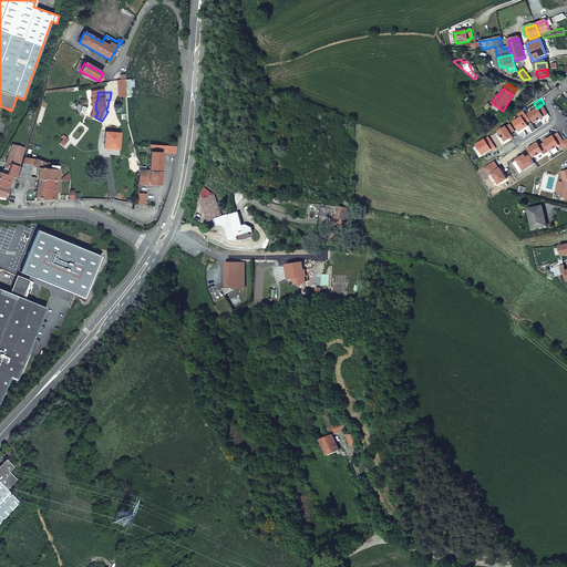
[(533,162),(564,143),(556,132),(544,140),(543,137),(539,140),(540,142),(526,151),(533,162)]
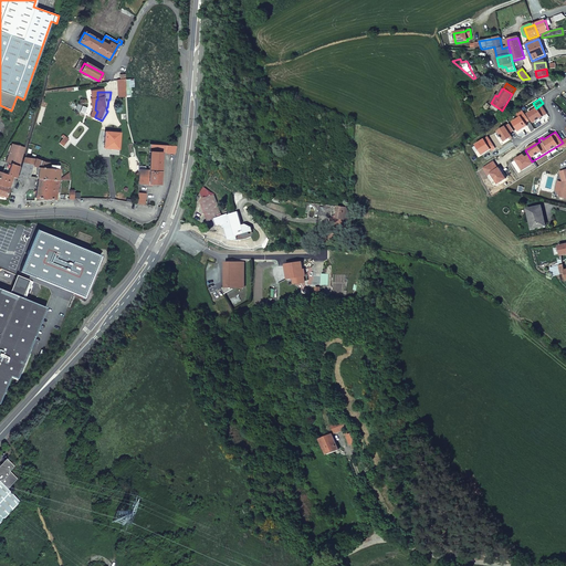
[(105,133),(104,146),(112,147),(112,149),(118,149),(121,134),(105,133)]
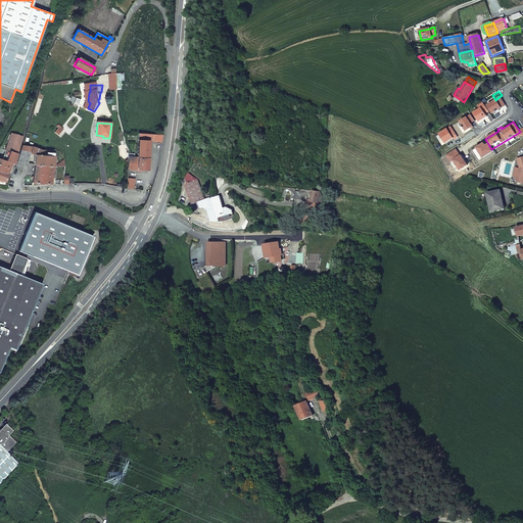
[(63,129),(58,125),(57,127),(58,128),(54,133),(57,136),(63,129)]
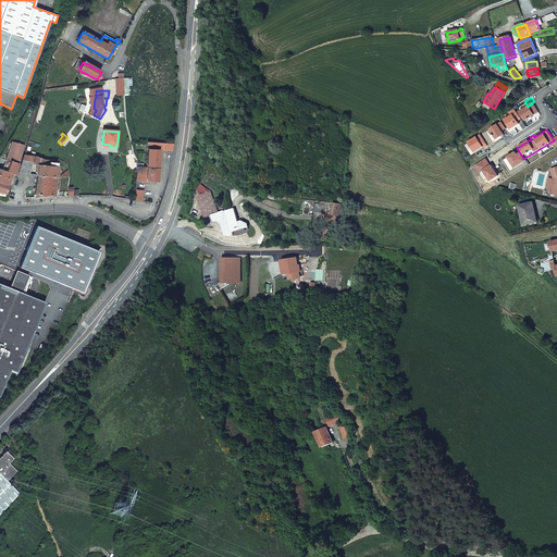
[(0,170),(0,182),(8,186),(12,174),(15,175),(24,146),(12,143),(5,160),(10,162),(8,169),(5,168),(3,170),(3,171),(0,170)]
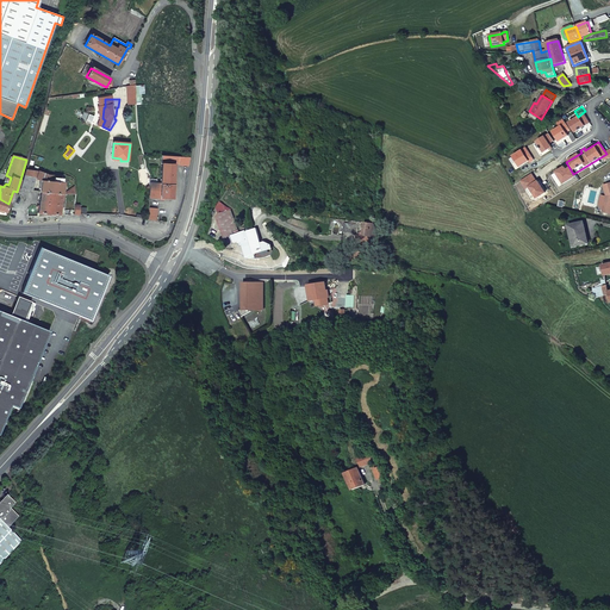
[(160,185),(173,185),(174,165),(170,165),(172,156),(162,156),(160,185)]
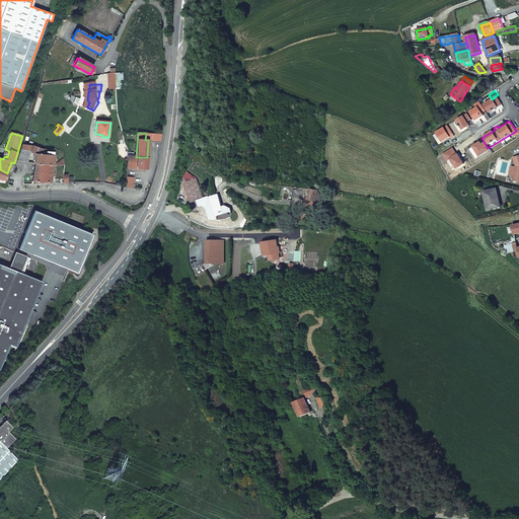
[(22,146),(17,161),(27,163),(30,152),(35,154),(34,163),(53,165),(54,155),(53,155),(53,152),(46,151),(46,150),(40,149),(32,147),(22,146)]
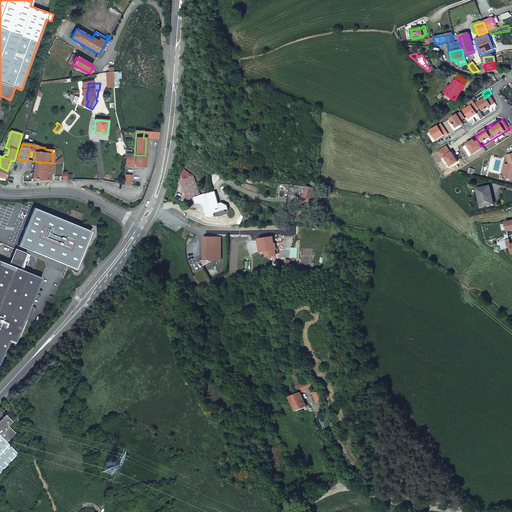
[(145,156),(145,155),(134,155),(126,154),(125,166),(144,167),(145,159),(146,159),(146,156),(145,156)]
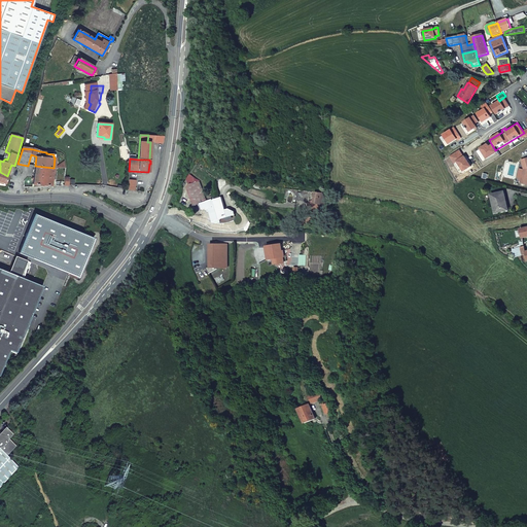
[(35,166),(32,184),(50,186),(54,168),(35,166)]
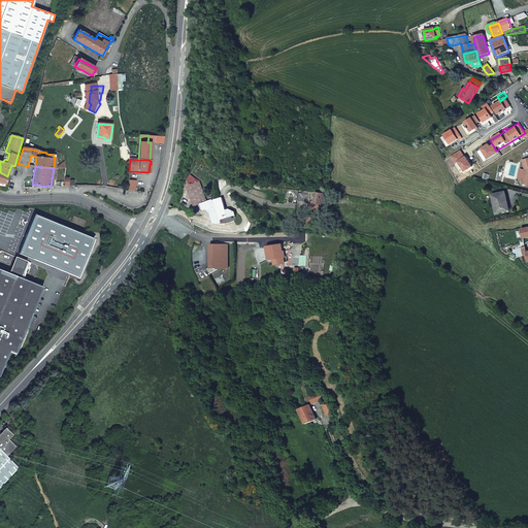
[(234,222),(236,217),(228,213),(215,205),(212,201),(210,202),(210,200),(206,202),(199,182),(196,183),(195,179),(192,180),(188,188),(195,206),(201,204),(203,209),(206,208),(208,207),(209,211),(213,223),(218,224),(230,224),(234,222)]
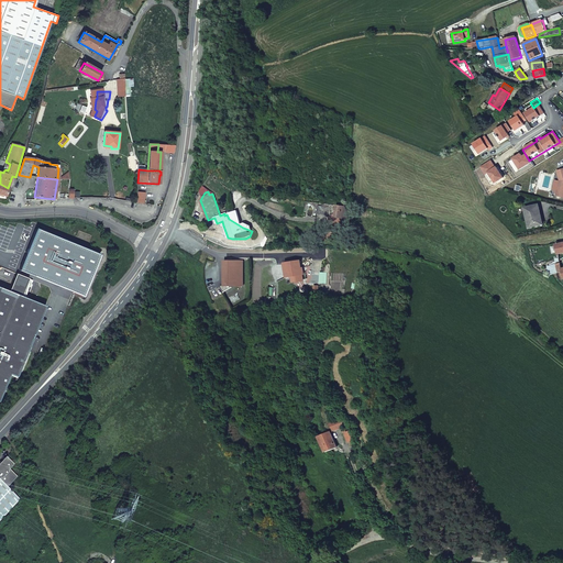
[(330,223),(351,225),(346,207),(338,206),(337,214),(334,214),(330,218),(330,223)]
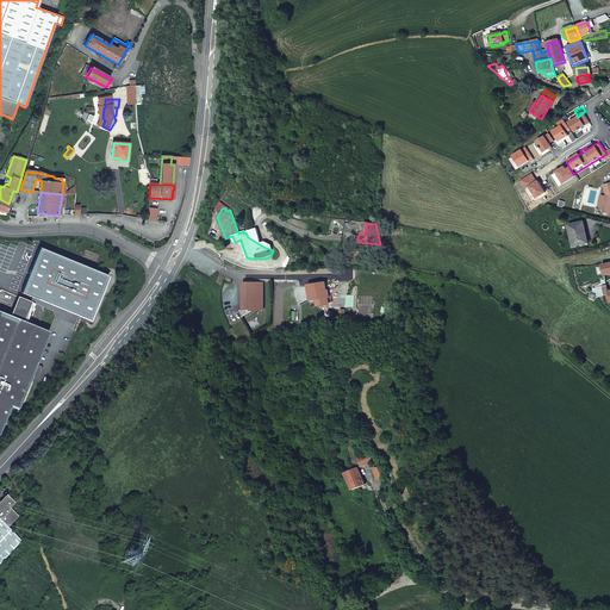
[(573,232),(576,246),(589,243),(584,223),(568,225),(571,232),(573,232)]
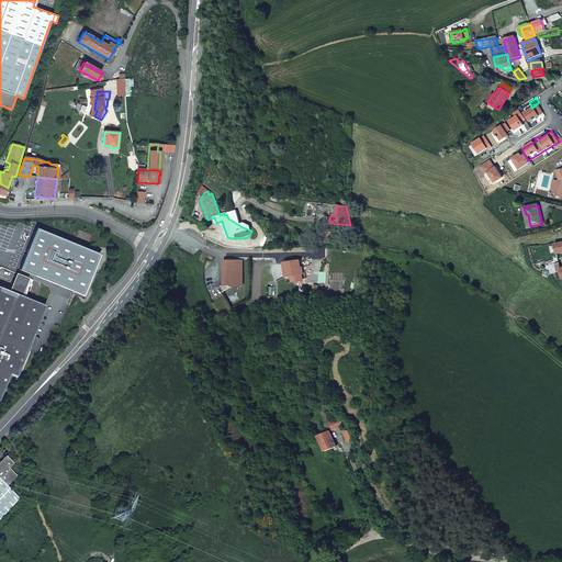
[(35,227),(19,266),(83,293),(100,255),(35,227)]
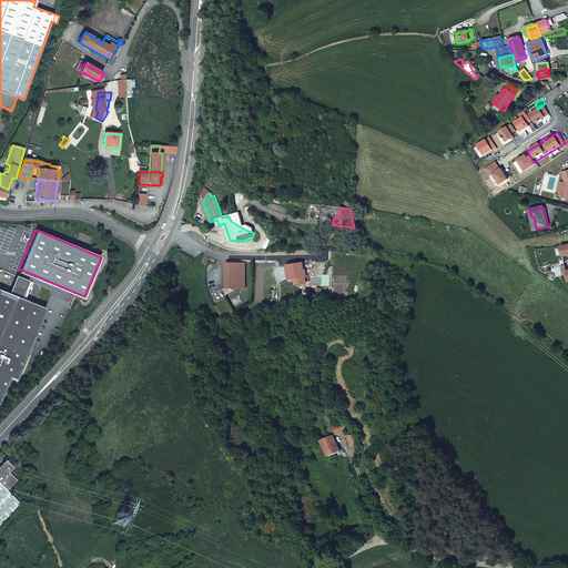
[(242,262),(224,262),(225,285),(220,288),(223,294),(231,288),(231,287),(239,287),(240,288),(242,287),(242,262)]
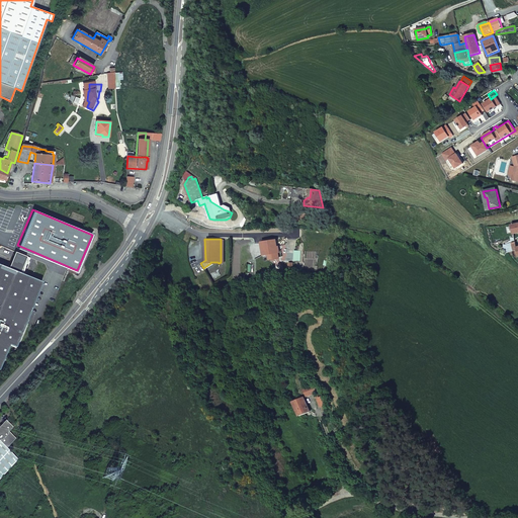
[(517,247),(516,242),(512,243),(503,245),(504,252),(505,254),(506,253),(514,251),(517,250),(517,247)]
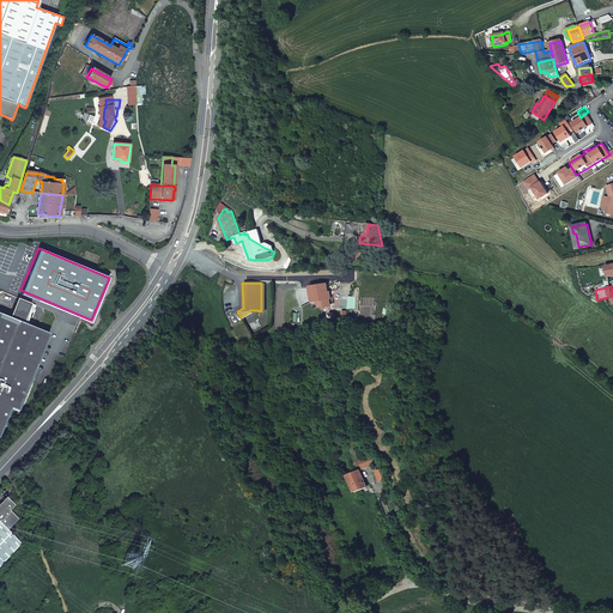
[(18,298),(10,317),(24,322),(26,317),(31,320),(35,310),(30,308),(31,303),(18,298)]
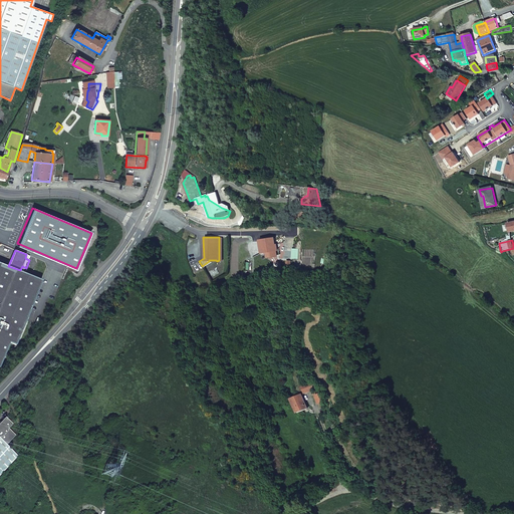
[(8,266),(0,262),(0,363),(9,341),(15,343),(41,279),(20,270),(8,266)]
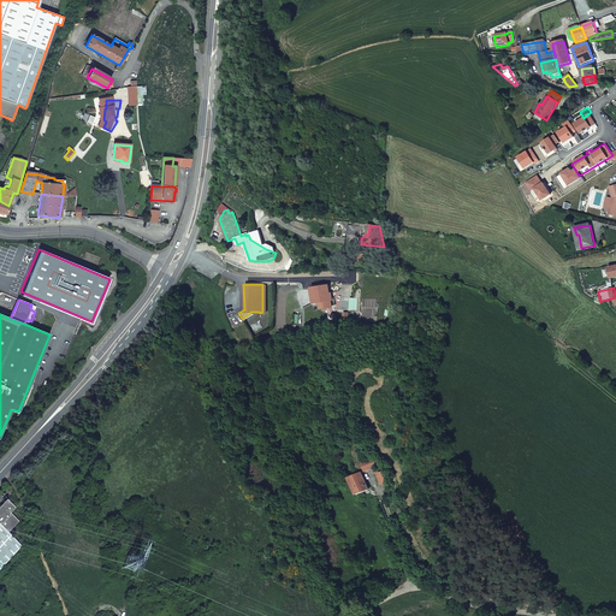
[(362,462),(366,472),(374,468),(380,467),(375,456),(362,462)]
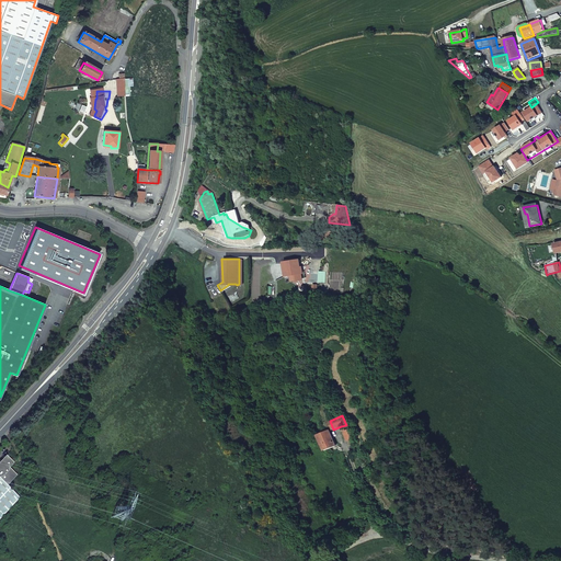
[(347,430),(344,431),(348,442),(356,438),(352,428),(347,430)]
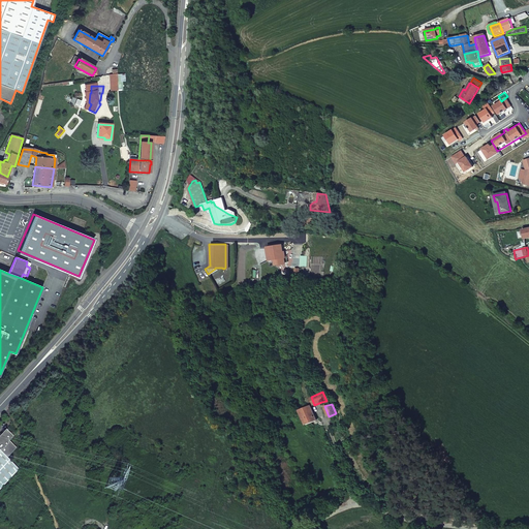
[(308,425),(317,421),(311,406),(302,410),(308,425)]
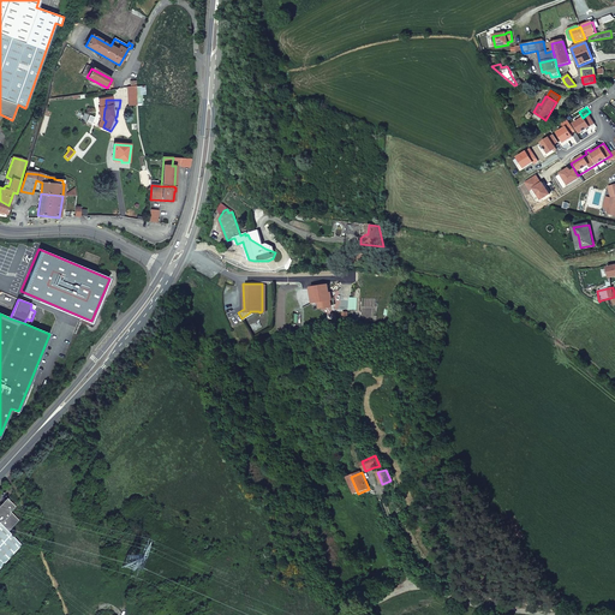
[(0,569),(22,547),(9,532),(19,521),(11,513),(16,507),(6,500),(0,506),(0,569)]
